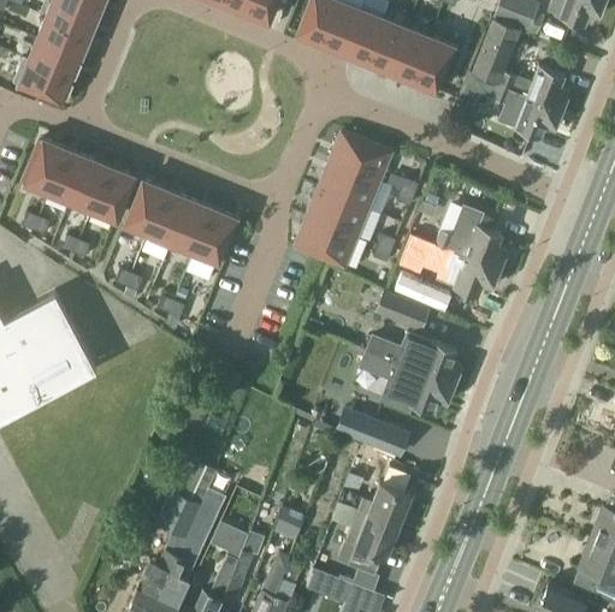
[(46,17),(89,35),(101,5),(88,0),(46,0),(40,16),(45,18),(46,17)]
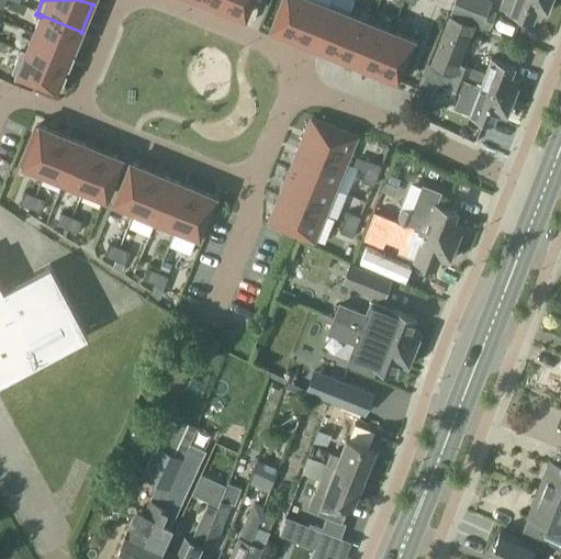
[(223,10),(226,0),(202,0),(202,2),(223,10)]
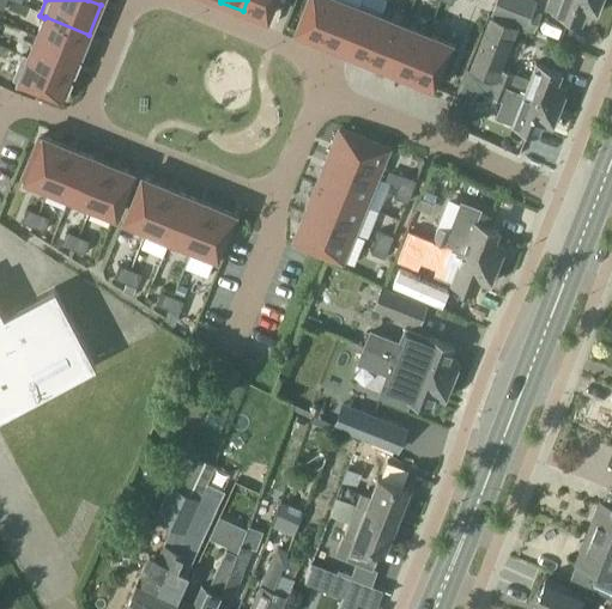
[(267,22),(274,0),(247,0),(243,11),(267,22)]
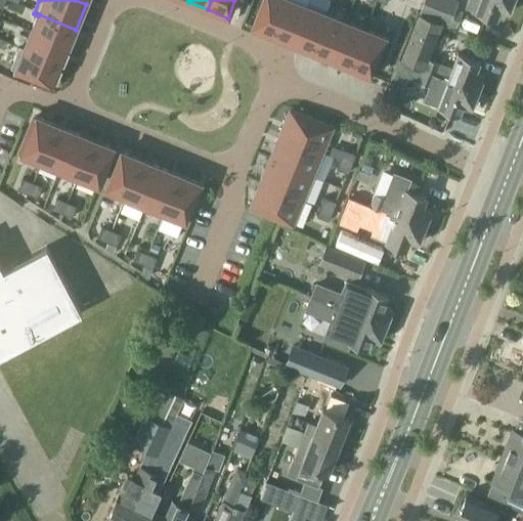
[(272,36),(287,0),(263,0),(253,28),(272,36)]
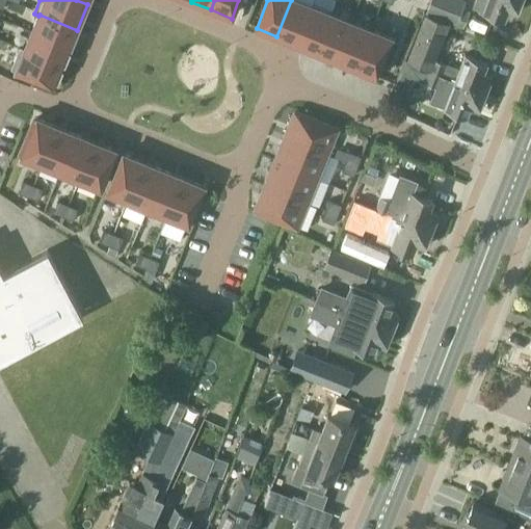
[(296,45),(312,7),(293,0),(291,0),(276,36),(296,45)]
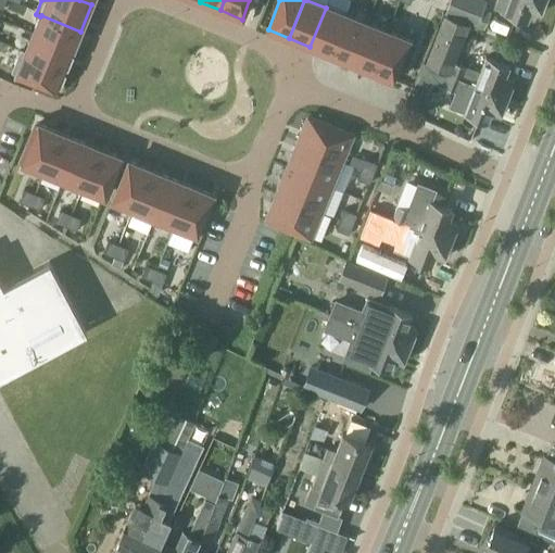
[(477,0),(450,0),(444,15),(483,30),(490,14),(482,12),(486,3),(477,0)]
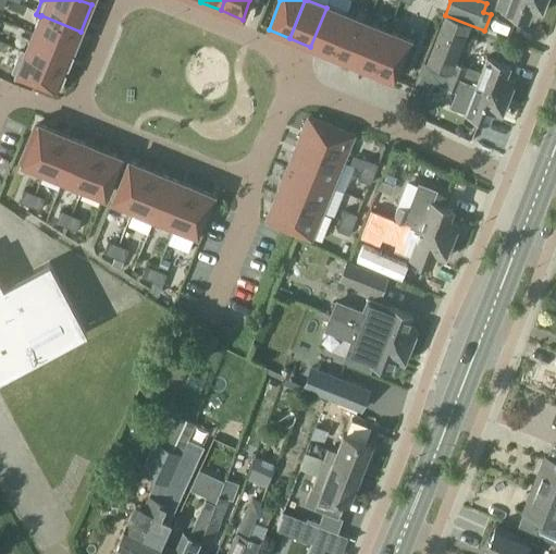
[(540,16),(545,0),(499,0),(495,11),(528,24),(532,13),(540,16)]
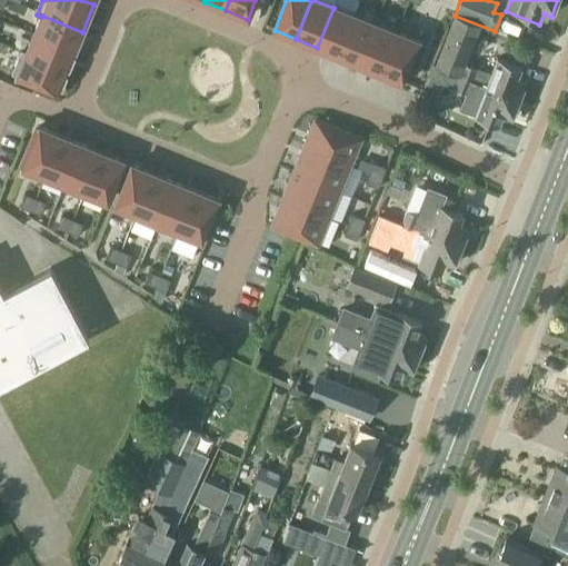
[(338,57),(355,17),(334,8),(317,48),(338,57)]
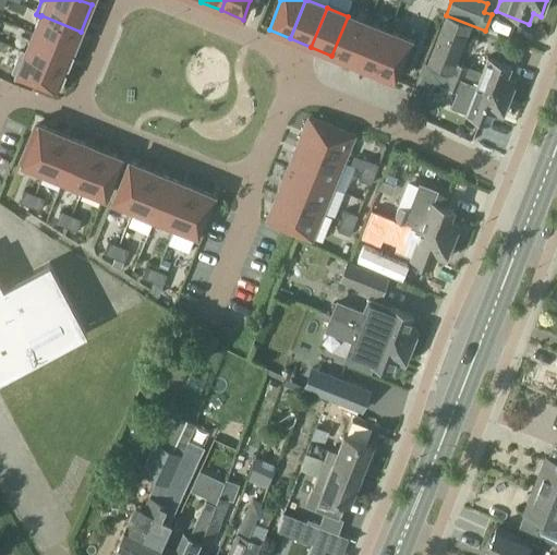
[(81,32),(41,15),(40,16),(33,35),(72,50),(81,32)]
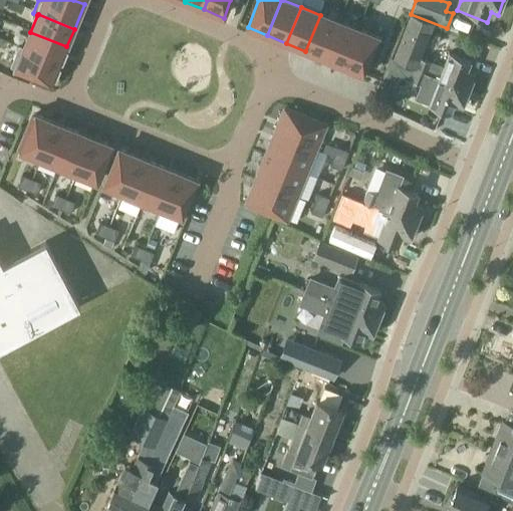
[(324,59),(339,23),(320,15),(305,51),(324,59)]
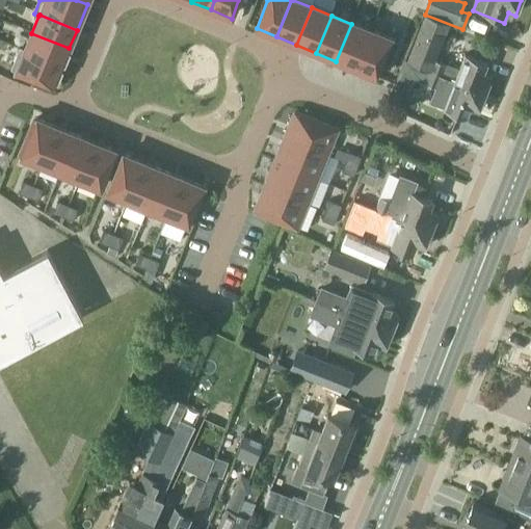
[(425,18),(405,65),(415,69),(484,96),(490,80),(482,77),(486,67),(465,58),(459,72),(450,68),(434,62),(448,27),(425,18)]
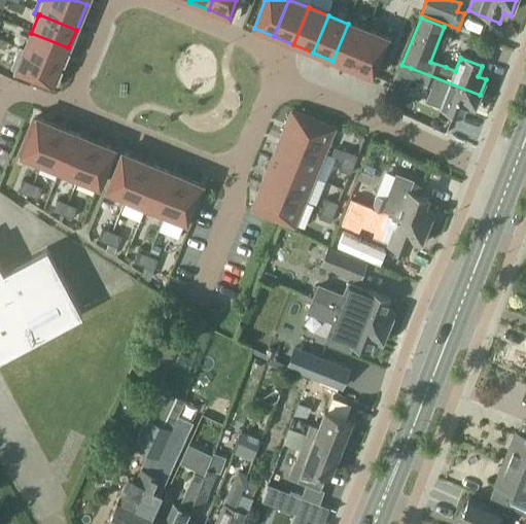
[(352,68),(367,31),(348,24),(332,61),(352,68)]
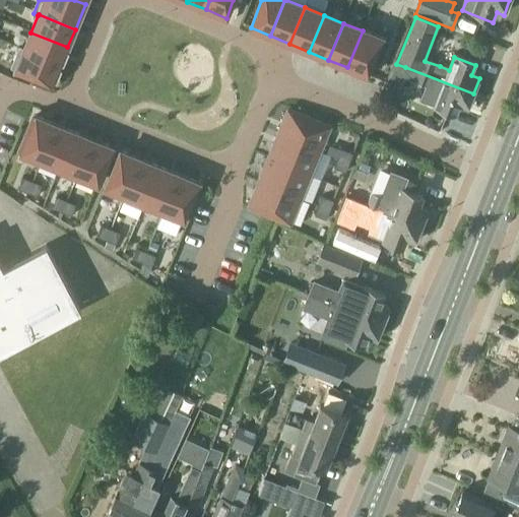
[(368,75),(383,39),(363,30),(347,67),(368,75)]
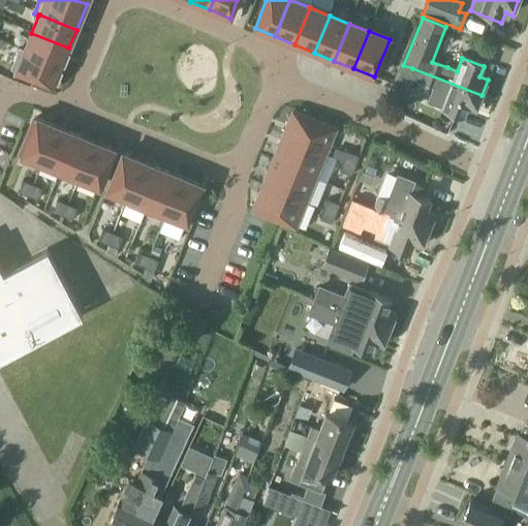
[(61,66),(68,48),(31,33),(25,50),(24,51),(61,66)]
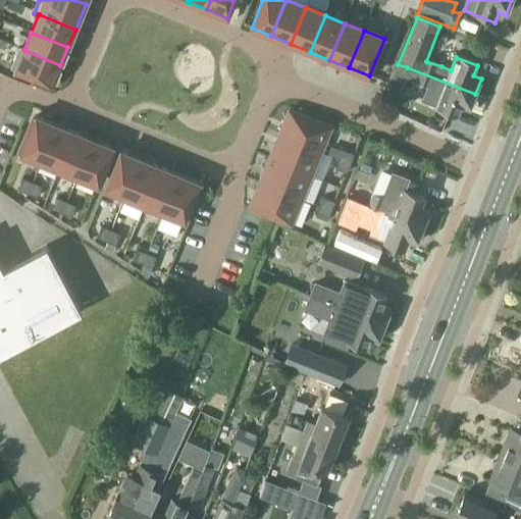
[(52,86),(60,65),(23,50),(24,49),(19,48),(11,68),(52,86)]
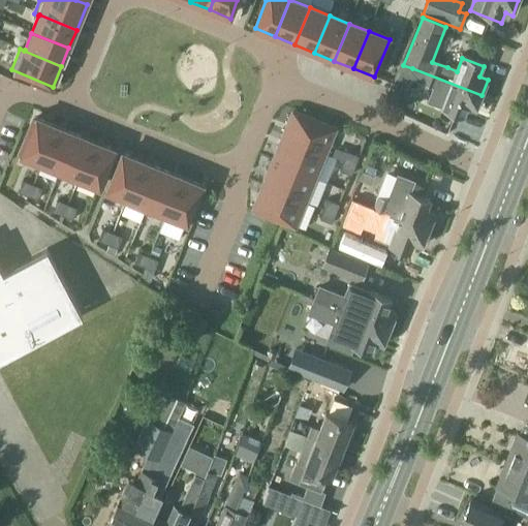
[(412,68),(408,80),(434,90),(428,104),(441,110),(442,110),(463,118),(467,109),(474,112),(482,95),(412,68)]
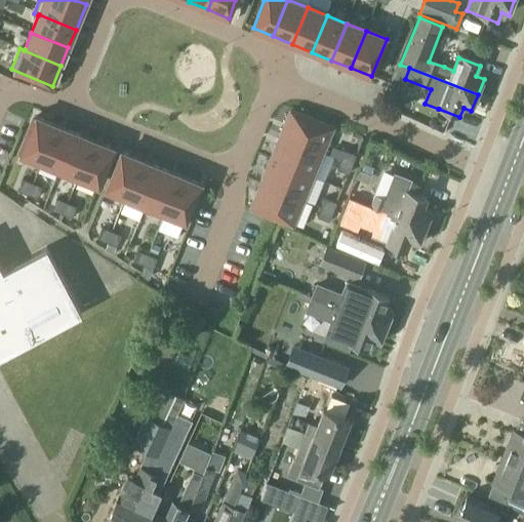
[(333,129),(291,112),(281,136),(323,154),(333,129)]
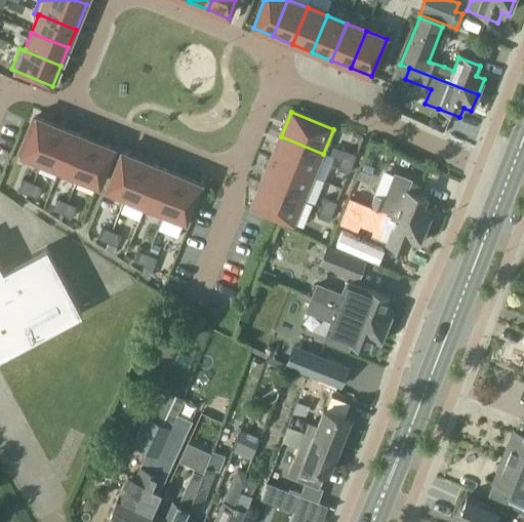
[(41,163),(56,126),(36,118),(22,155),(41,163)]
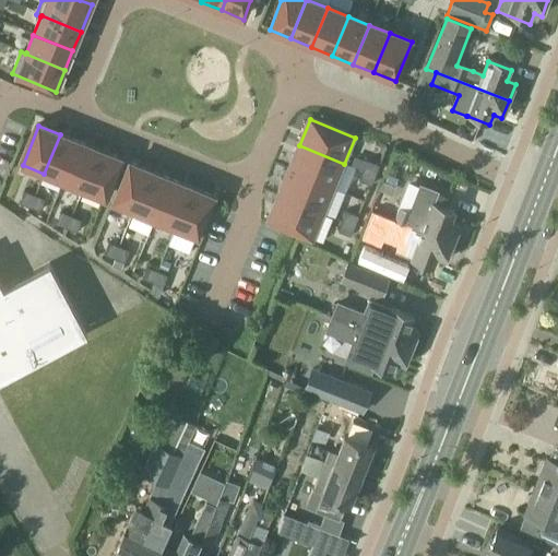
[(64,182),(80,143),(60,134),(44,174),(64,182)]
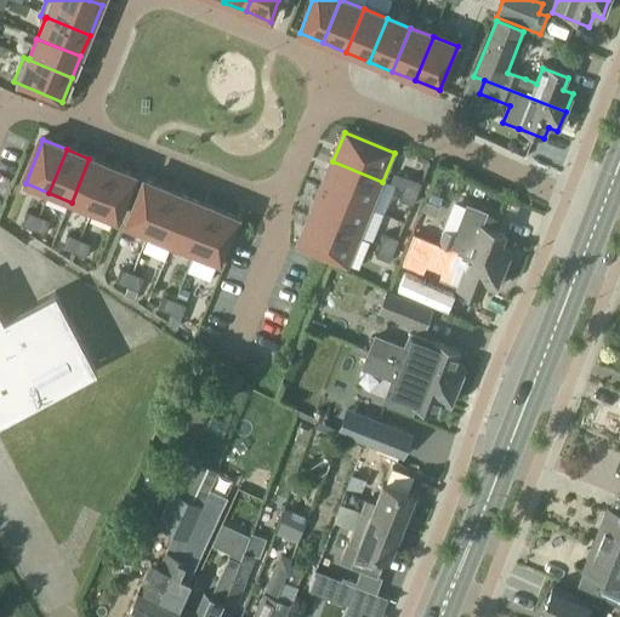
[(94,211),(112,167),(89,159),(72,203),(94,211)]
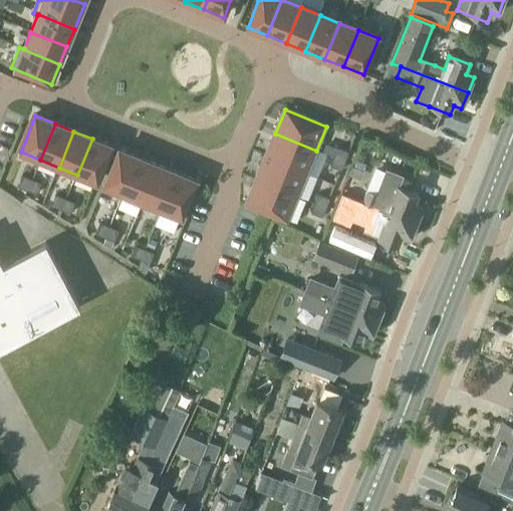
[(275,134),(265,158),(306,175),(318,179),(327,156),(316,151),(275,134)]
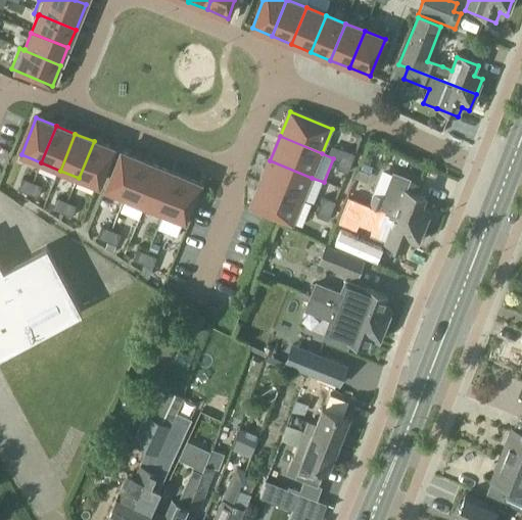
[(98,186),(113,149),(94,141),(79,178),(98,186)]
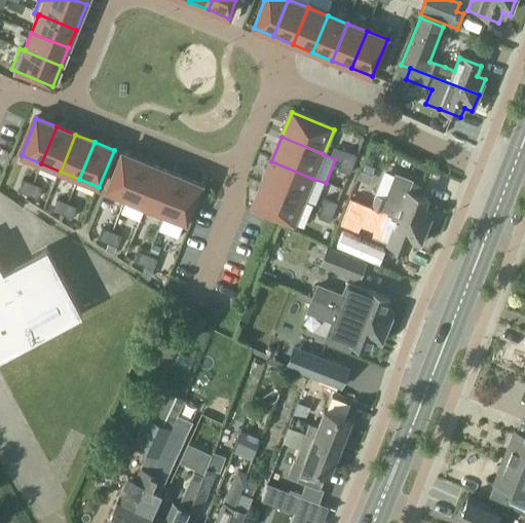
[(342,161),(353,166),(358,157),(346,152),(342,161)]
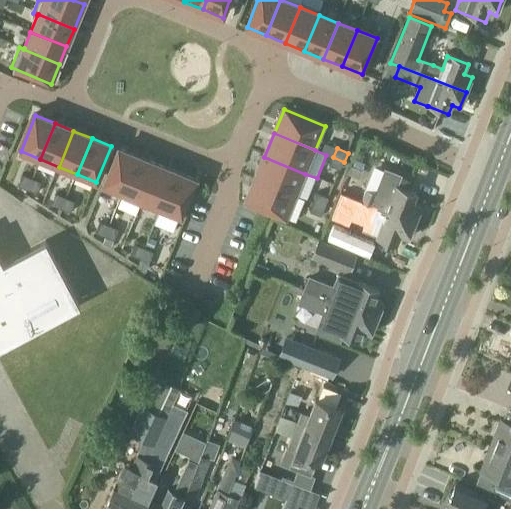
[(122,198),(138,157),(118,149),(102,190),(122,198)]
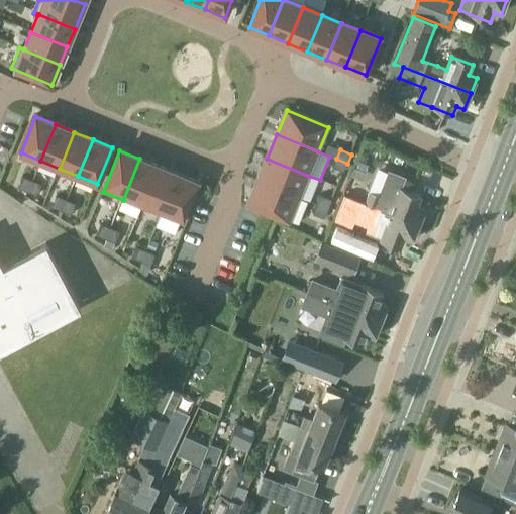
[(142,207),(159,167),(139,159),(123,200),(142,207)]
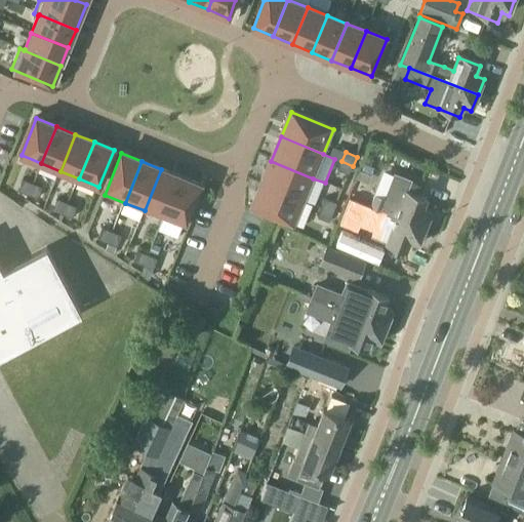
[(313,178),(271,161),(262,185),(304,202),(313,178)]
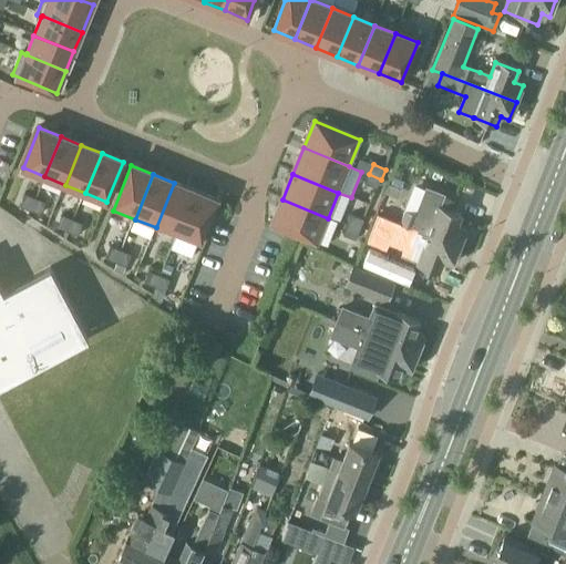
[(369,174),(364,185),(377,191),(381,180),(369,174)]
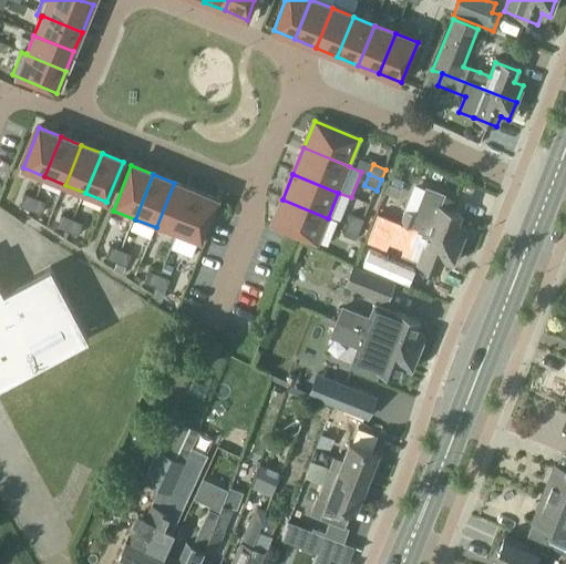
[(177,236),(195,192),(174,183),(156,227),(177,236)]
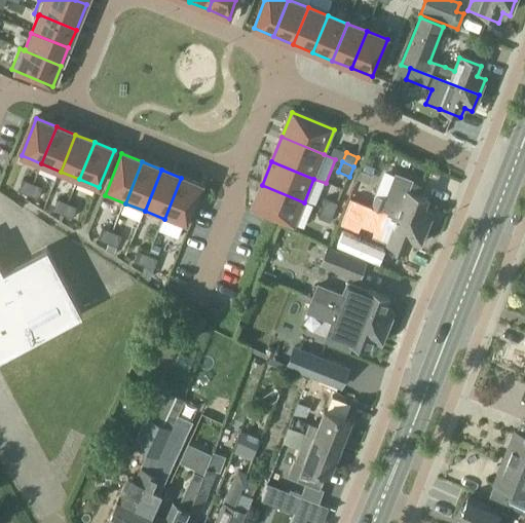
[(362,206),(372,180),(361,176),(349,200),(362,206)]
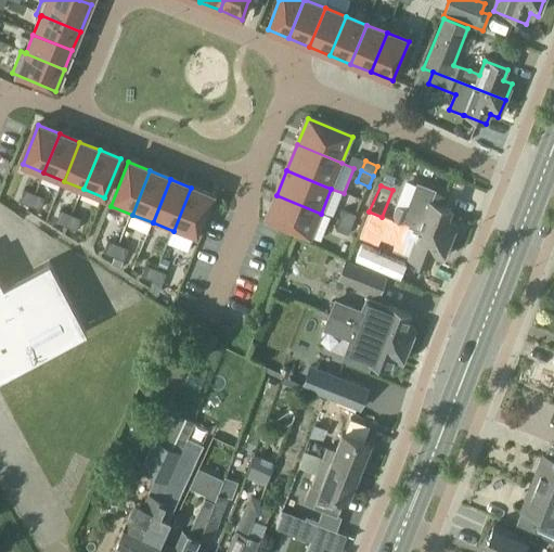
[(195,240),(213,196),(191,188),(174,231),(195,240)]
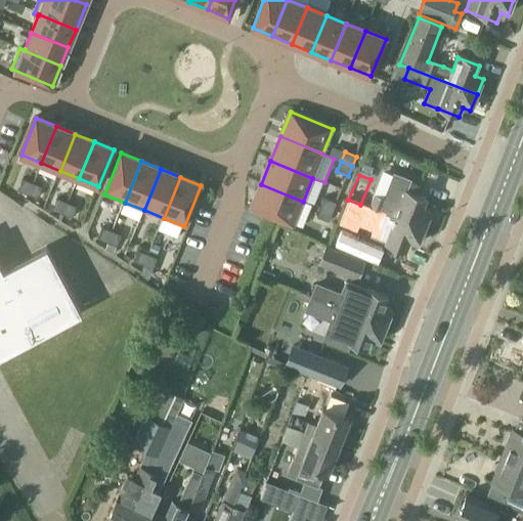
[(375,196),(369,209),(395,218),(425,230),(431,213),(424,211),(428,202),(406,193),(410,183),(395,177),(386,200),(375,196)]
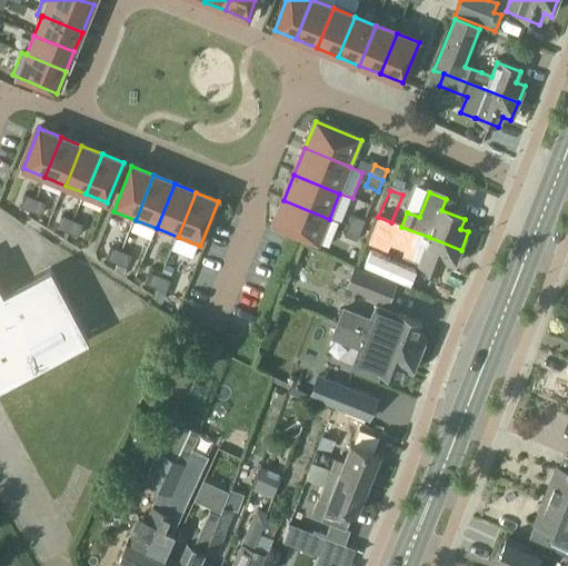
[(31,212),(36,200),(26,196),(21,209),(31,212)]
